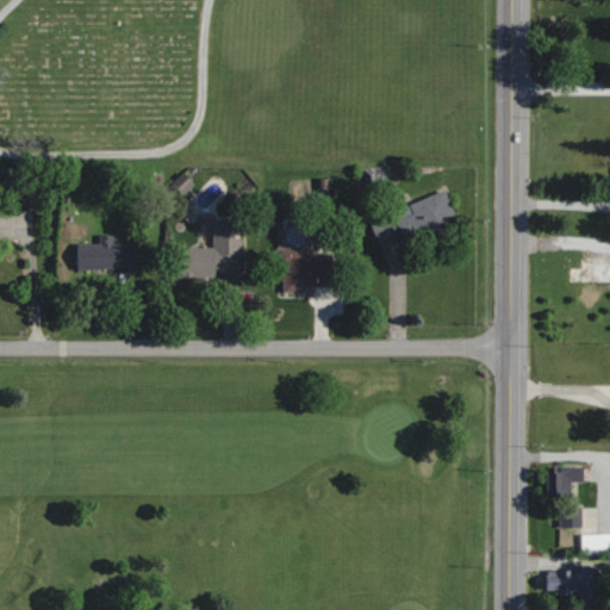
[(372,221),(381,248),(459,221),(449,193),(372,221)]
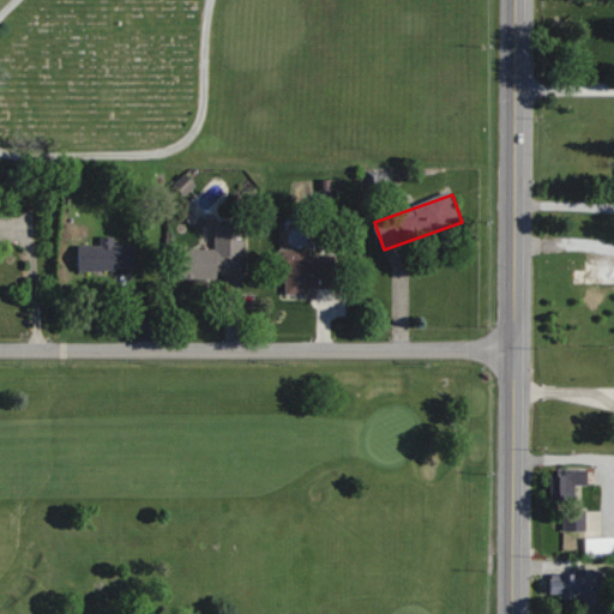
[(246,224),(216,224),(216,250),(184,250),(184,277),(246,277),(246,224)]
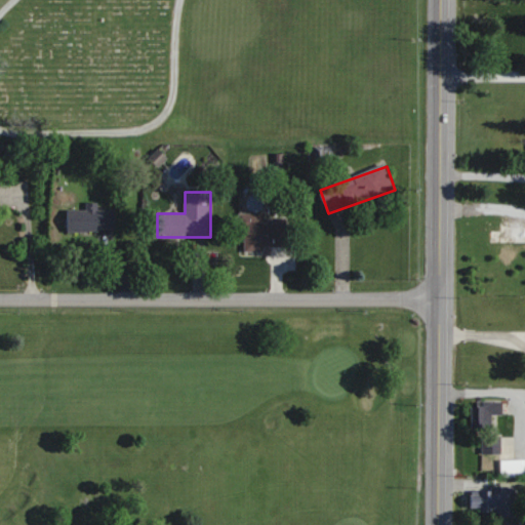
[(98,209),(98,202),(86,203),(86,210),(68,210),(68,231),(116,231),(116,209),(98,209)]
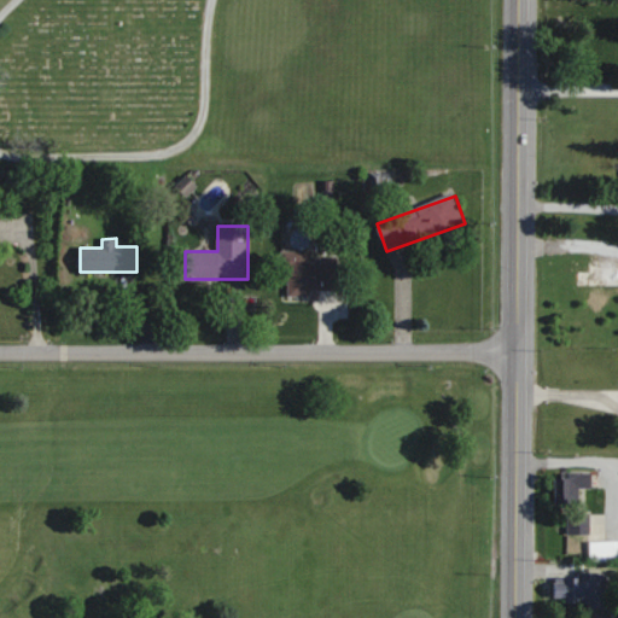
[(312,291),(339,291),(339,254),(281,254),(281,270),(289,270),(289,298),(312,298),(312,291)]
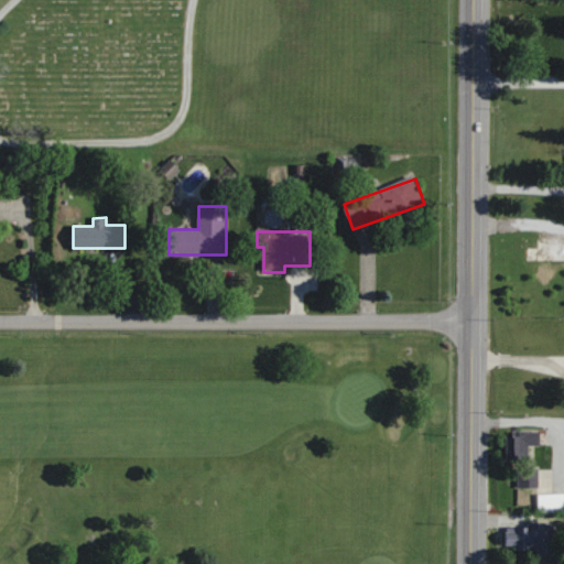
[(543,236),(502,235),(502,260),(563,261),(563,241),(543,241),(543,236)]
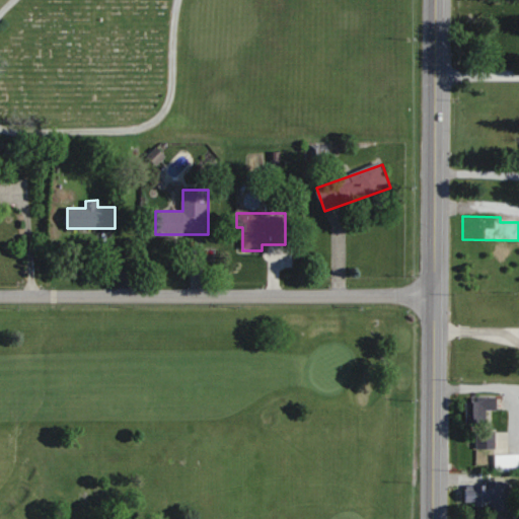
[(486,399),(467,399),(467,422),(486,422),(486,399)]
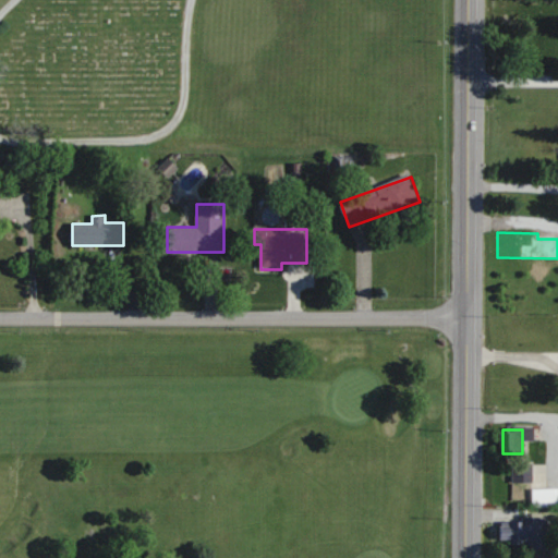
[(501,517),(500,544),(547,546),(548,519),(501,517)]
